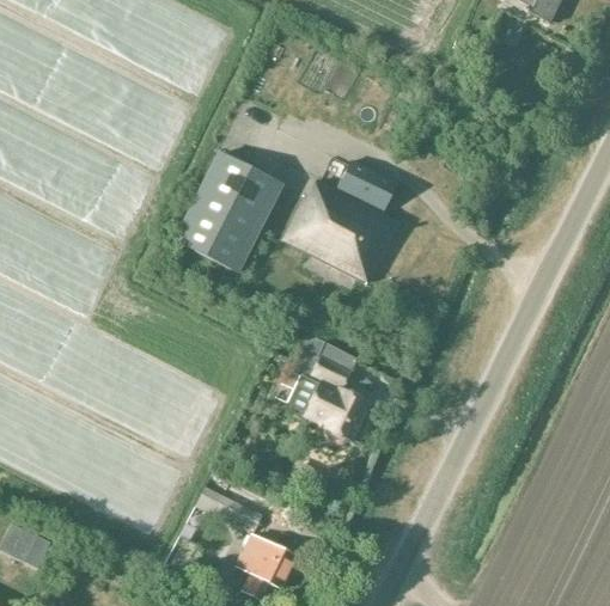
[(514,0),(514,1),(553,19),(562,0),(514,0)]
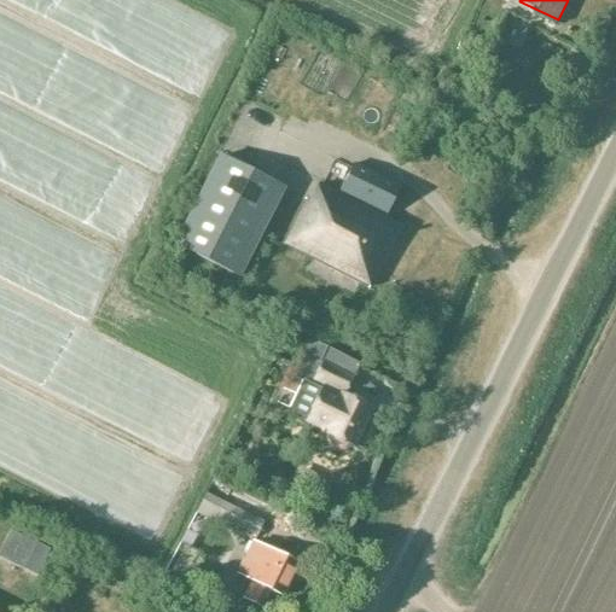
[(221,150),(175,240),(242,274),(288,184),(221,150)]
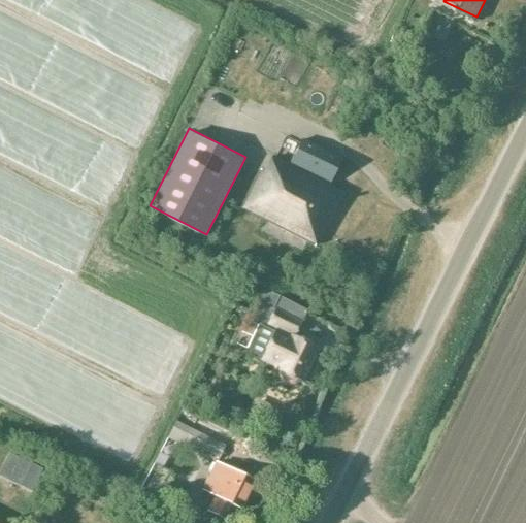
[(262,166),(262,167),(242,205),(317,242),(343,188),(331,182),(346,155),(303,135),(290,160),(272,152),(265,167),(262,166)]
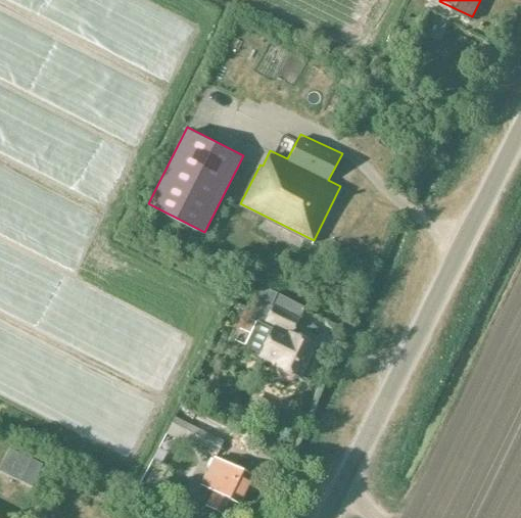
[(256,298),(249,314),(256,317),(273,325),(289,333),(291,330),(292,330),(293,328),(299,315),(303,307),(276,293),(267,288),(258,290),(255,297),(256,298)]
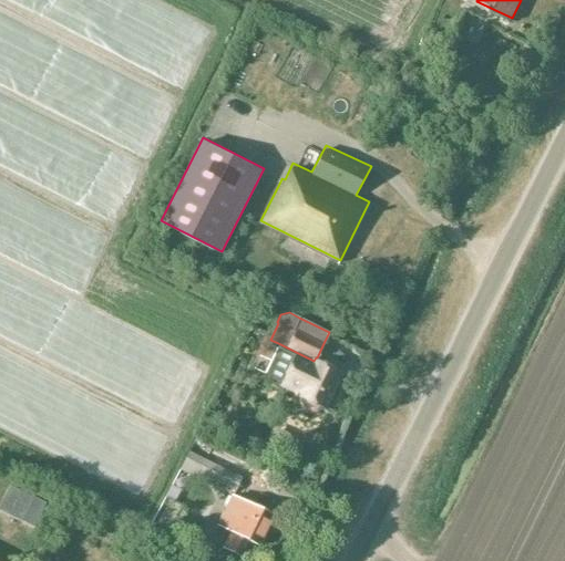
[(278,343),(265,372),(283,380),(299,387),(297,391),(301,393),(300,395),(300,400),(302,403),(312,407),(317,406),(320,404),(321,402),(325,404),(341,370),(326,363),(328,360),(318,355),(317,357),(316,357),(314,361),(296,352),(278,343)]
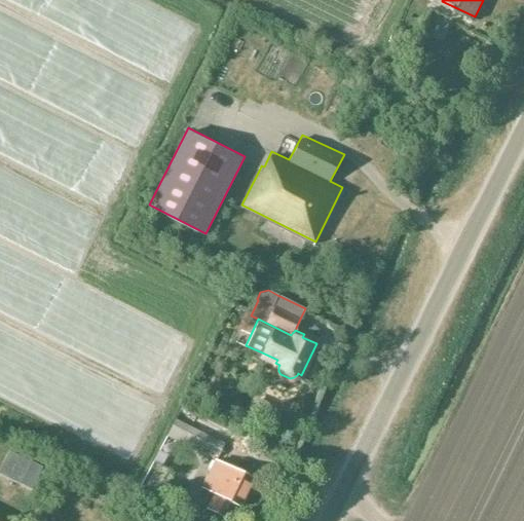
[(183,441),(185,436),(220,453),(226,440),(177,415),(167,433),(183,441)]
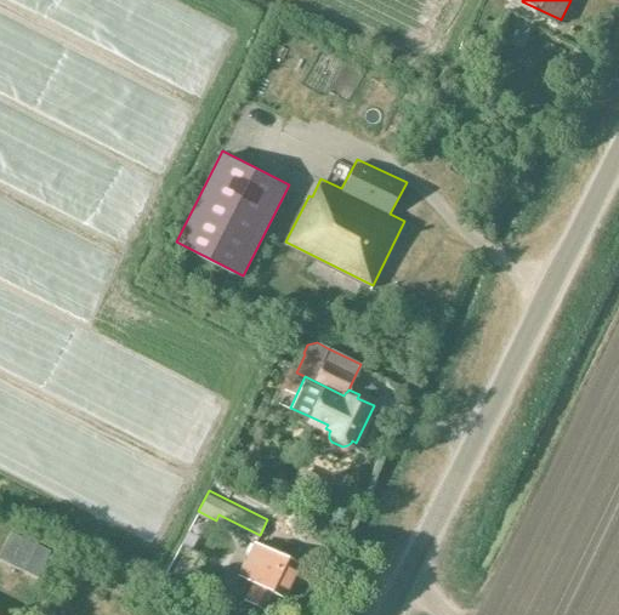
[(11,530),(0,551),(0,557),(39,576),(51,550),(11,530)]
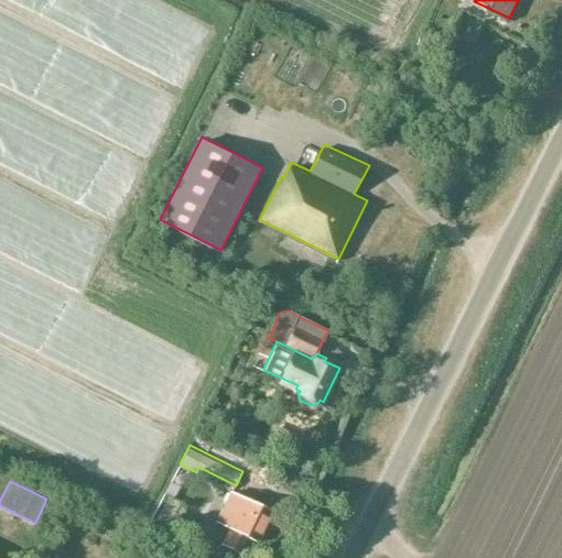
[(216,518),(229,525),(222,540),(238,549),(247,534),(259,539),(274,510),(231,488),(216,518)]
